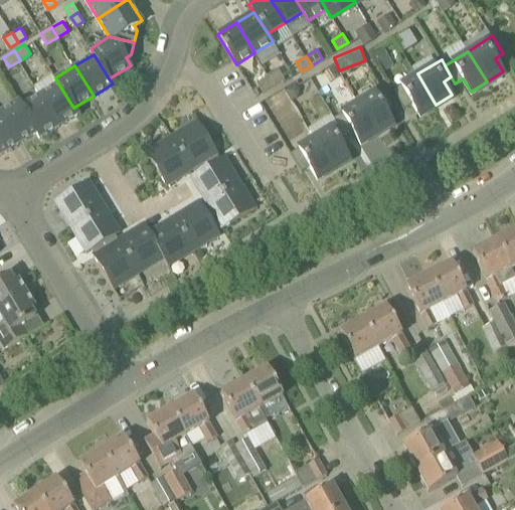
[(268,73),(274,83),(284,76),(279,67),(268,73)]
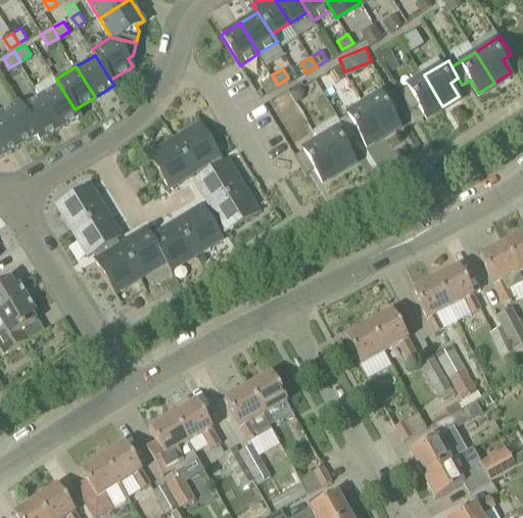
[(262,82),(267,91),(278,85),(272,75),(262,82)]
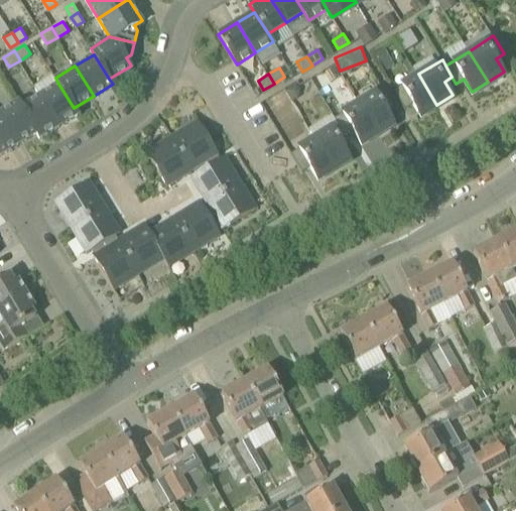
[(420,115),(436,105),(418,74),(394,89),(405,106),(412,102),(420,115)]
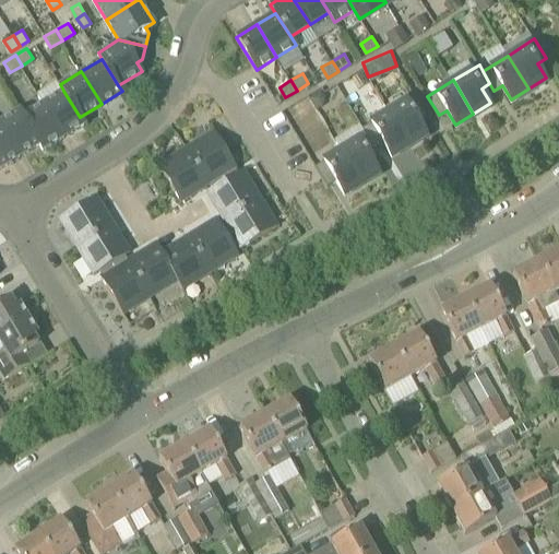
[(80,117),(63,91),(44,103),(63,134),(84,122),(80,117)]
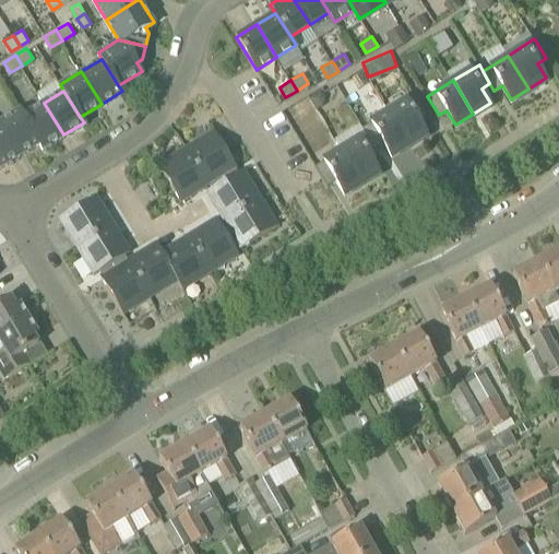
[(418,119),(426,114),(415,95),(389,110),(409,143),(427,133),(418,119)]
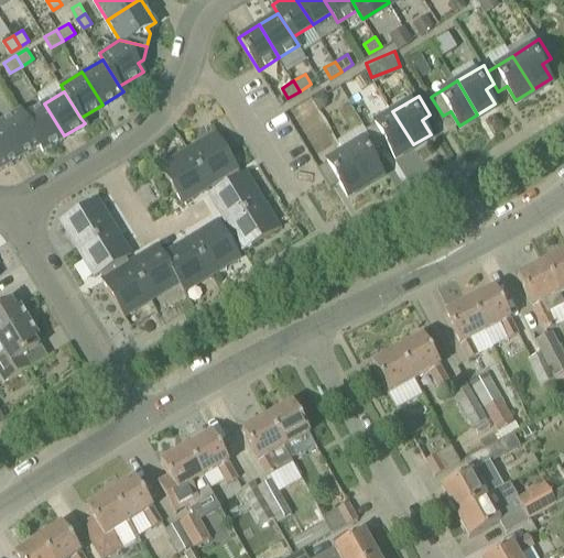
[(43,149),(64,135),(44,104),(24,116),(41,142),(40,143),(43,149)]
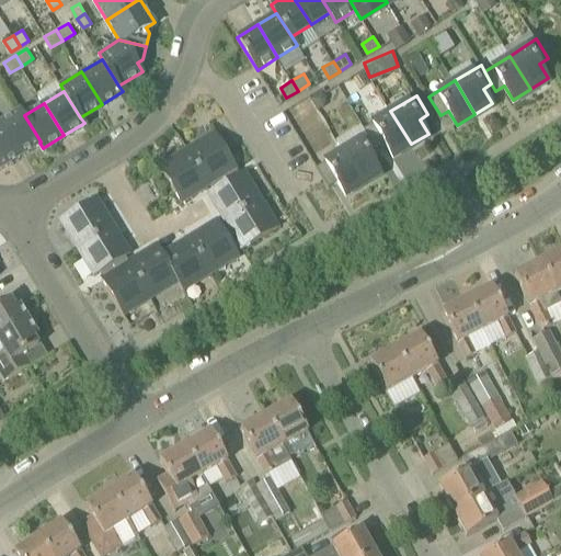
[(0,124),(19,155),(39,143),(41,142),(24,115),(21,109),(0,121),(0,124)]
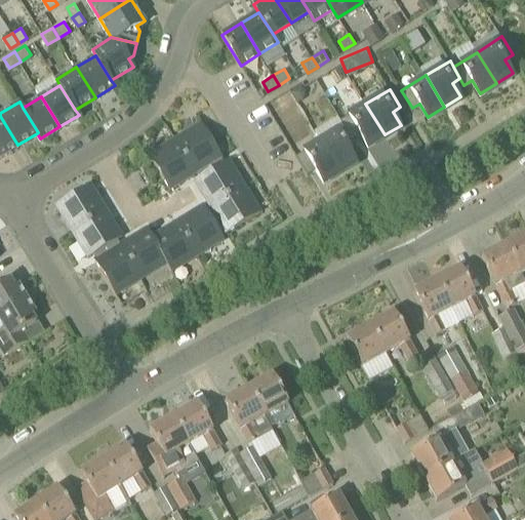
[(340,119),(344,125),(352,136),(360,131),(368,145),(385,134),(365,104),(340,119)]
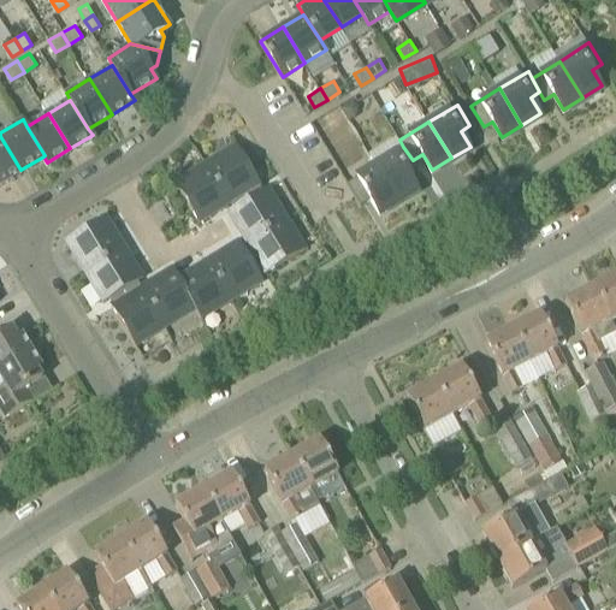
[(0,182),(21,170),(0,136),(0,182)]
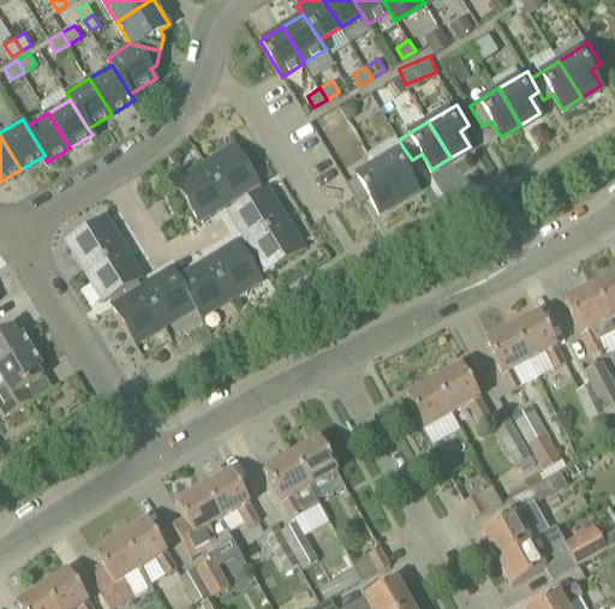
[(236,142),(206,161),(230,199),(260,181),(236,142)]
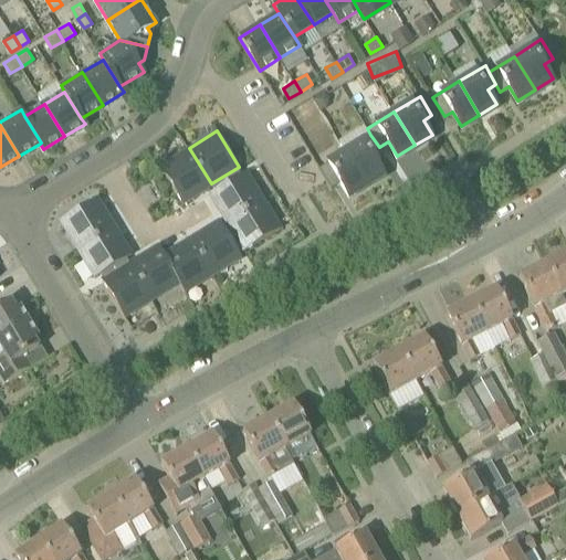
[(379,147),(370,135),(345,150),(366,183),(384,173),(376,159),(385,154),(379,147)]
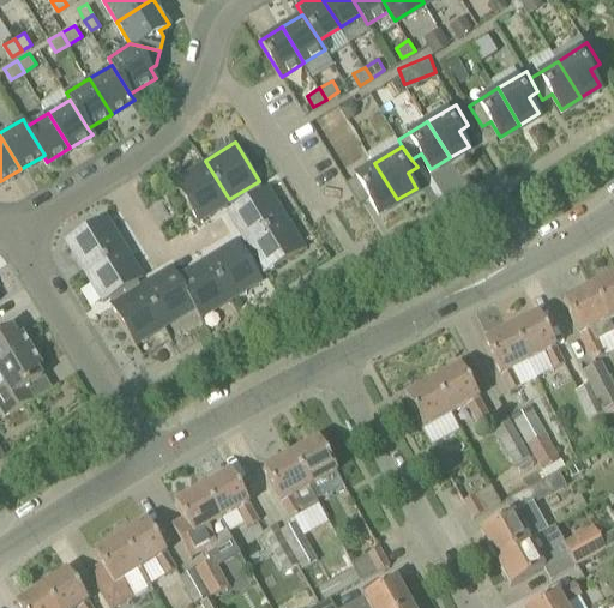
[(229,199),(205,161),(174,179),(198,218),(229,199)]
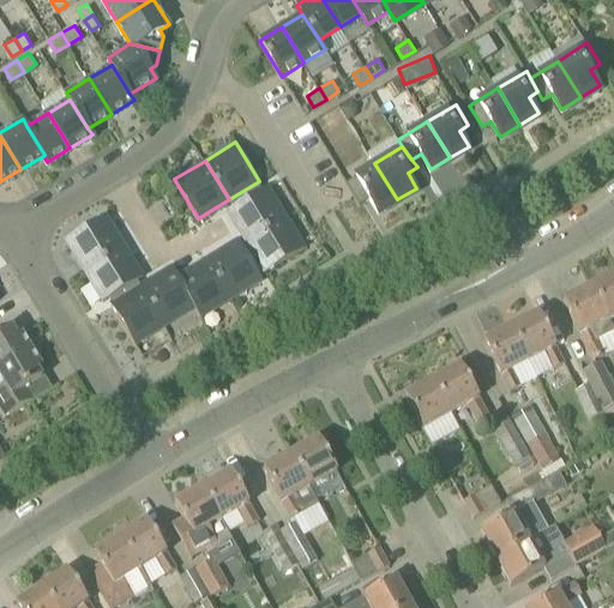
[(378,211),(397,199),(374,163),(345,180),(359,203),(369,196),(378,211)]
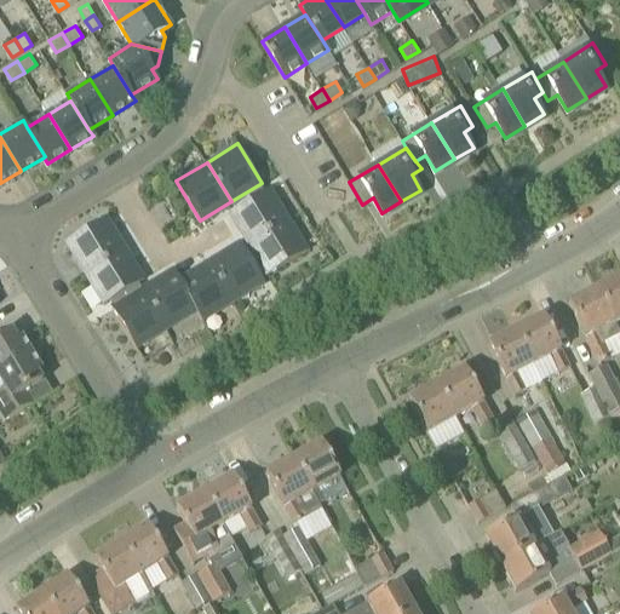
[(269,187),(230,211),(248,241),(288,217),(269,187)]
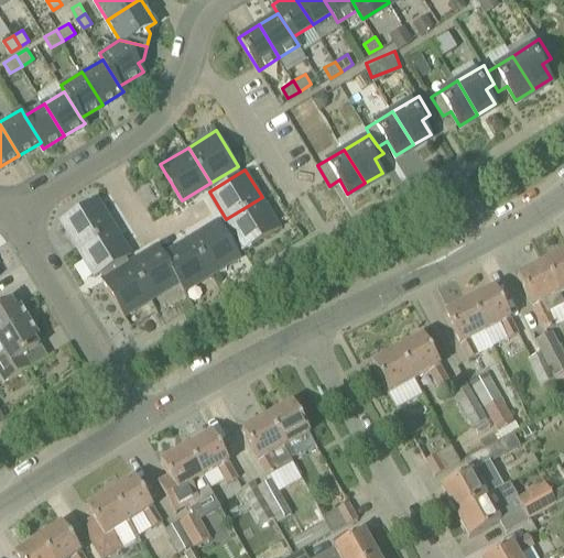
[(61,218),(77,245),(114,223),(96,196),(61,218)]
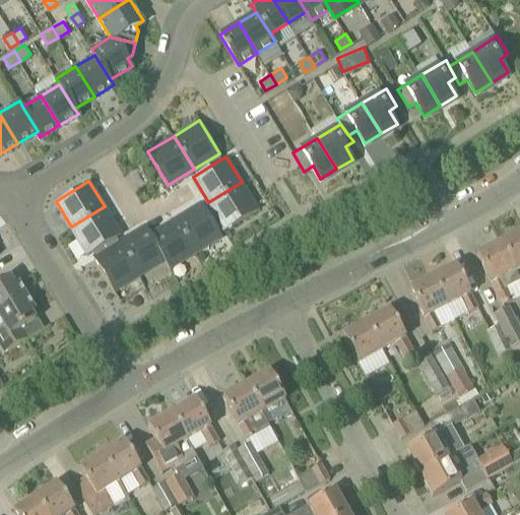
[(242,182),(208,202),(224,229),(257,208),(242,182)]
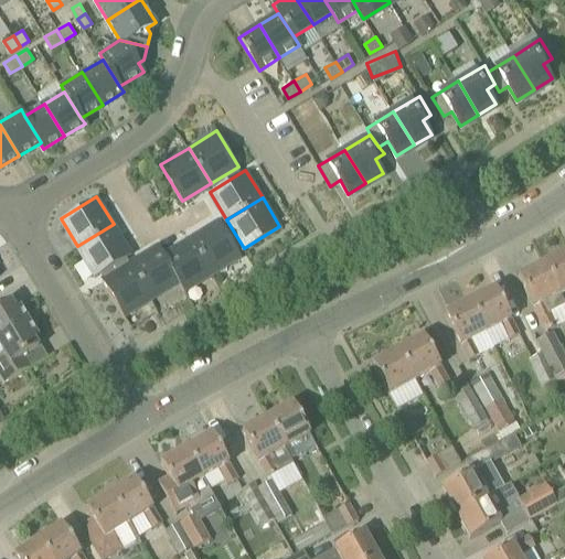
[(190,236),(212,272),(241,255),(219,219),(190,236)]
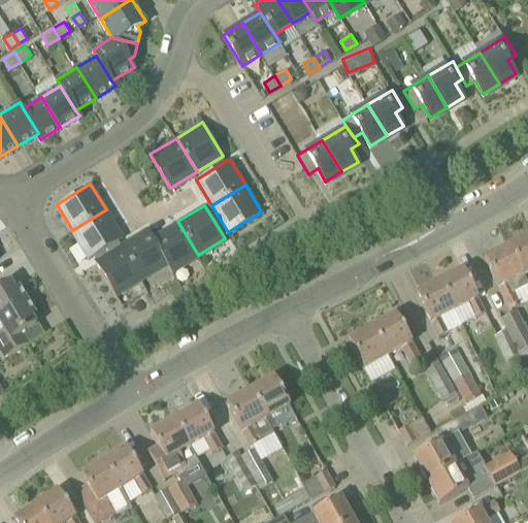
[(122,236),(106,209),(72,230),(89,257),(122,236)]
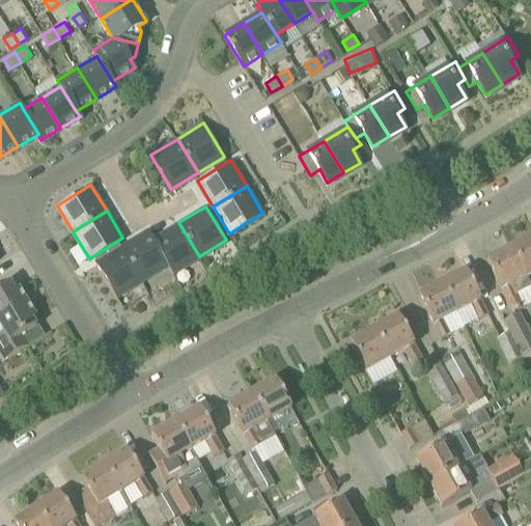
[(173,272),(199,256),(178,222),(154,239),(147,229),(168,264),(173,272)]
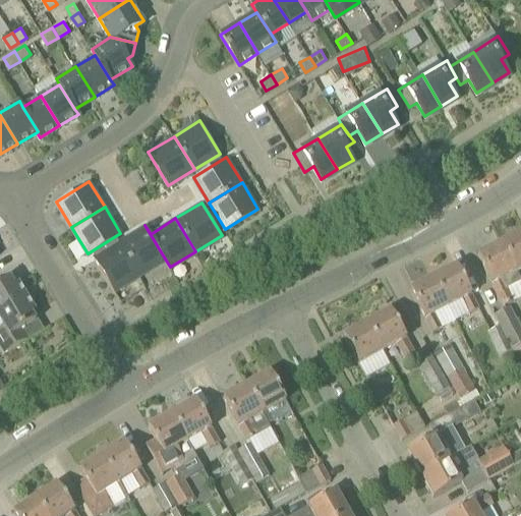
[(139,274),(165,259),(145,225),(119,240),(139,274)]
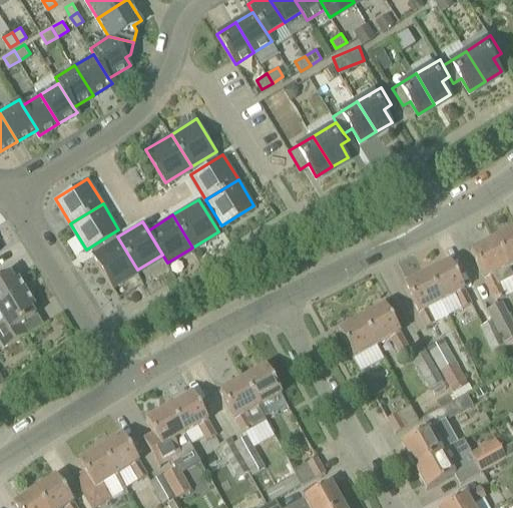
[(512,225),(494,236),(508,265),(512,262),(512,225)]
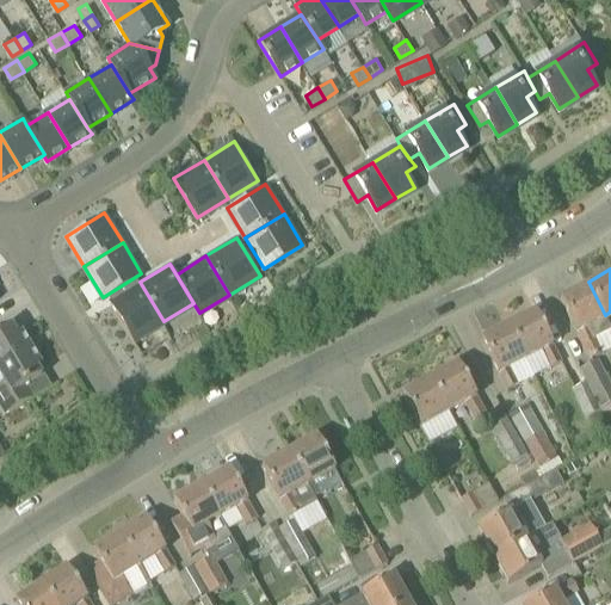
[(164,321),(140,282),(110,301),(134,339),(164,321)]
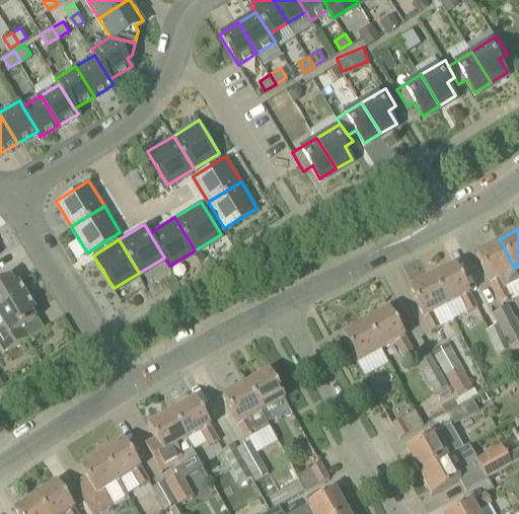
[(514,268),(500,239),(475,250),(502,302),(511,297),(505,284),(518,277),(514,268)]
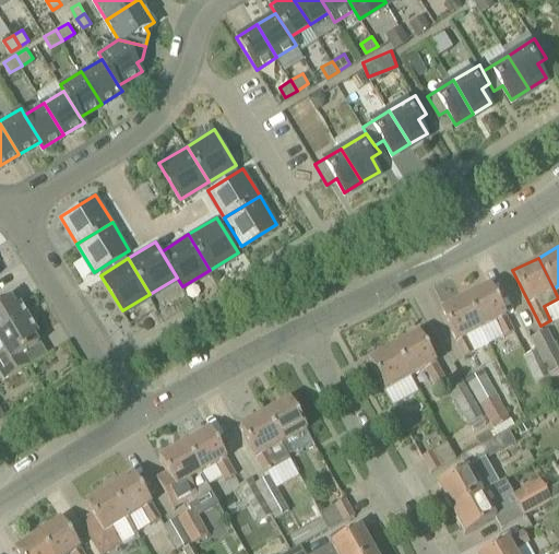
[(489,282),(465,295),(480,326),(496,318),(503,334),(513,329),(489,282)]
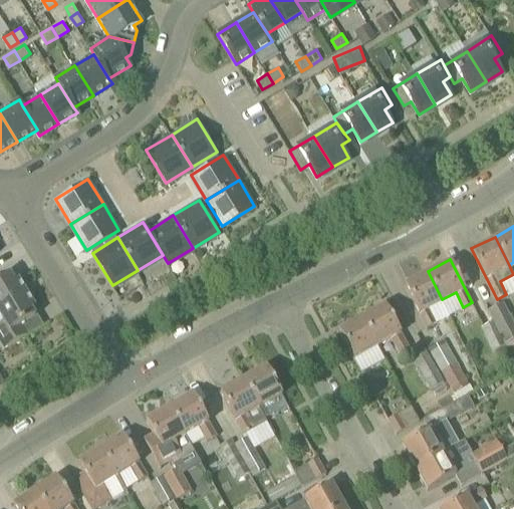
[(0,306),(26,290),(18,276),(14,279),(9,271),(0,276),(0,306)]
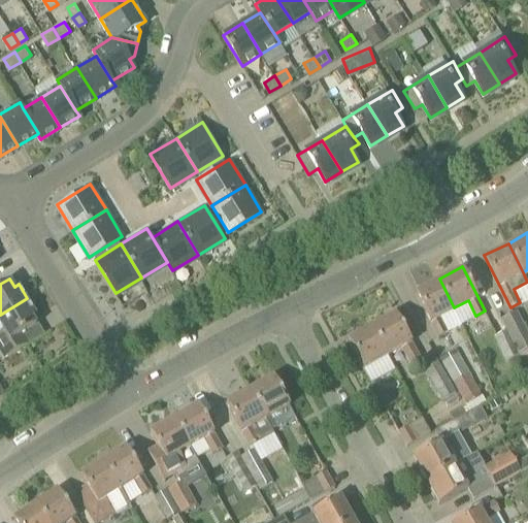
[(454,307),(439,279),(416,290),(438,334),(447,329),(443,322),(439,315),(454,307)]
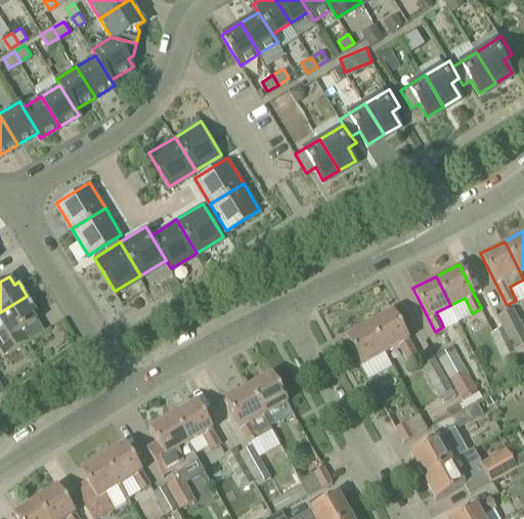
[(27,339),(20,329),(36,320),(32,312),(36,310),(27,296),(0,312),(0,321),(4,328),(0,330),(0,346),(4,353),(27,339)]
